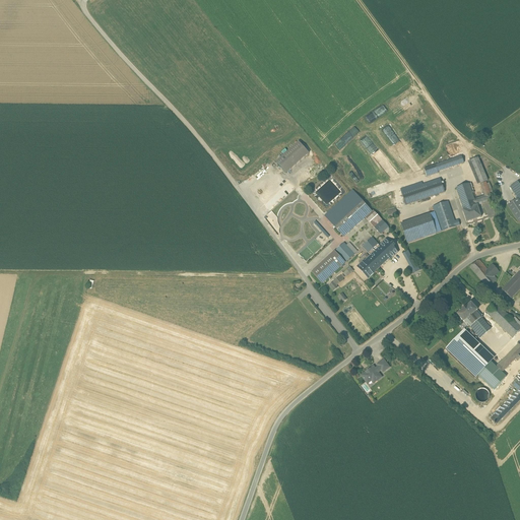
[(299,142),(277,164),(287,175),(309,153),(299,142)]
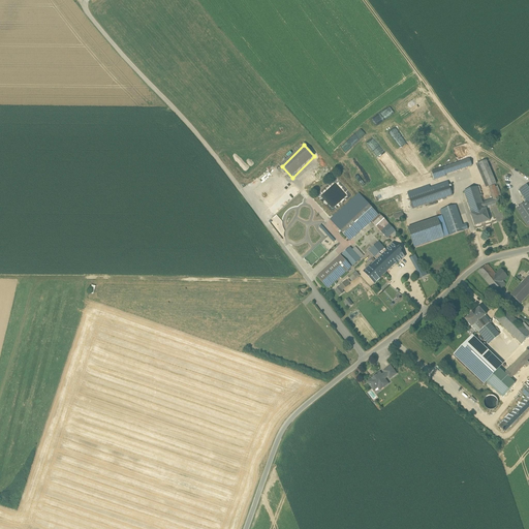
[(458,163),(443,168),(445,175),(472,165),(470,159),(458,163)]
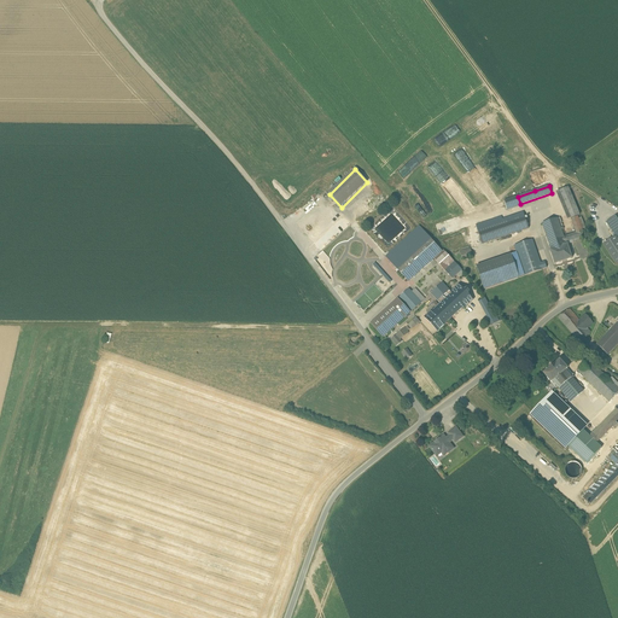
[(579,215),(569,187),(560,191),(571,219),(579,215)]
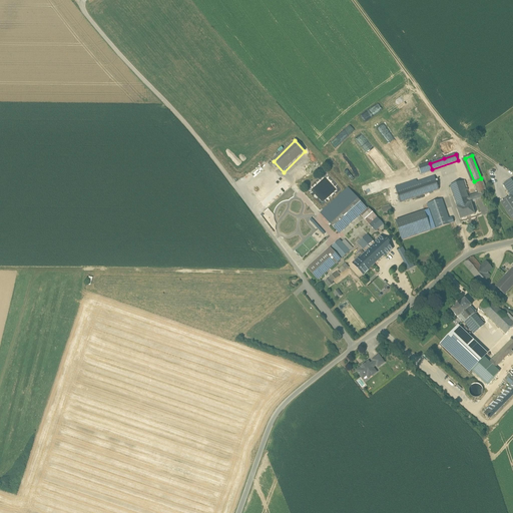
[(471,182),(474,181),(465,158),(462,159),(471,182)]
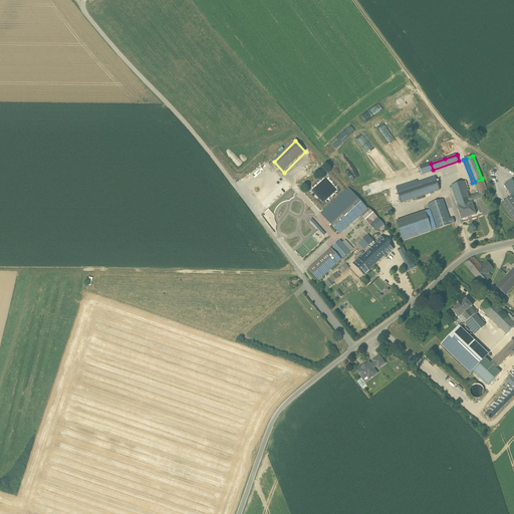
[(433,170),(431,164),(420,167),(422,175),(434,171),(433,170)]
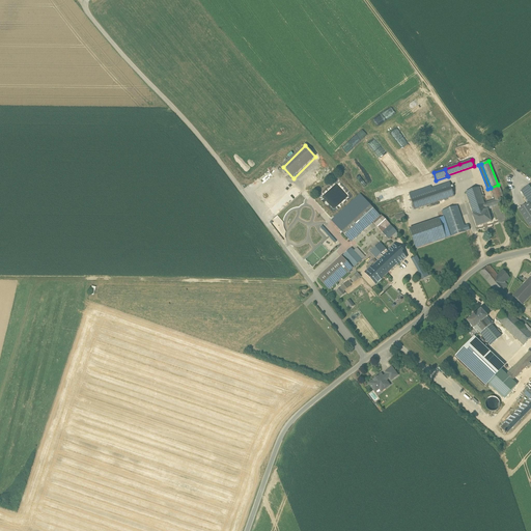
[(337,177),(317,195),(334,214),(354,195),(337,177)]
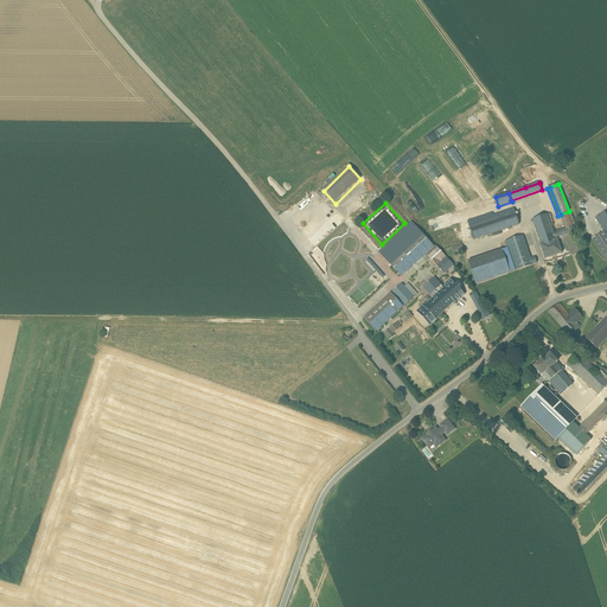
[(492,213),(467,222),(473,240),(519,224),(513,209),(493,216),(492,213)]
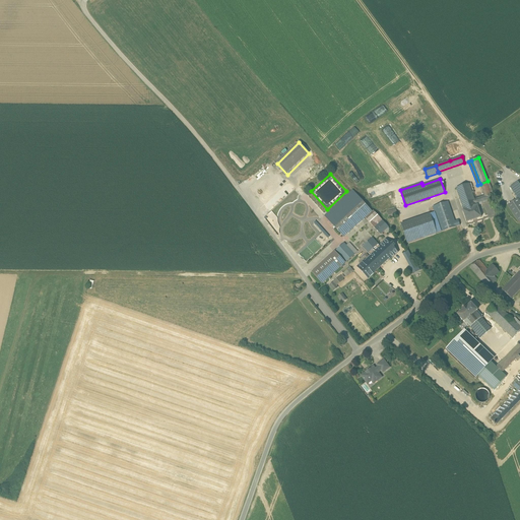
[(486,182),(480,184),(484,196),(491,194),(490,192),(488,184),(486,182)]
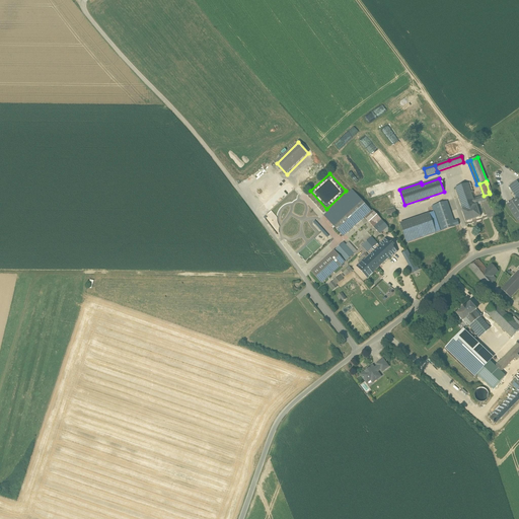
[(518,184),(517,181),(509,187),(515,196),(518,193),(518,184)]
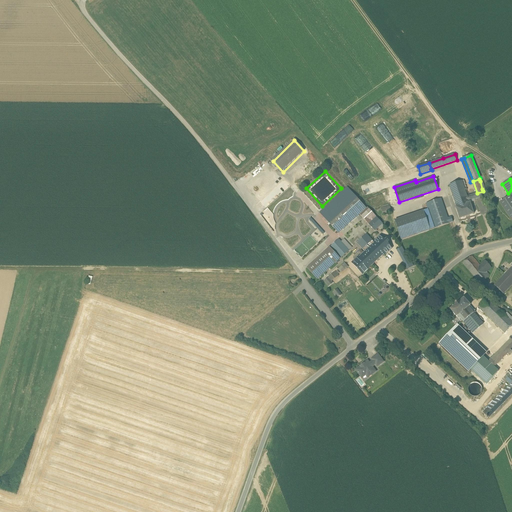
[(462,181),(449,185),(457,207),(469,203),(469,201),(467,197),(463,185),(462,181)]
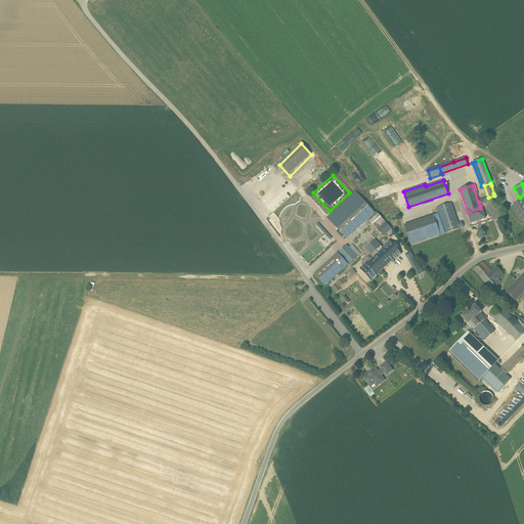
[(331,215),(328,218),(347,238),(368,219),(376,212),(365,201),(363,203),(354,193),(347,200),(331,215)]
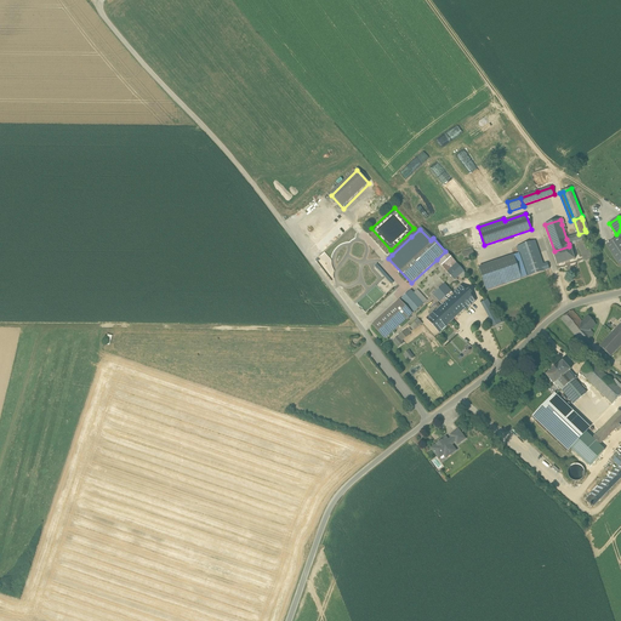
[(587,237),(586,232),(579,234),(567,239),(569,244),(584,238),(587,237)]
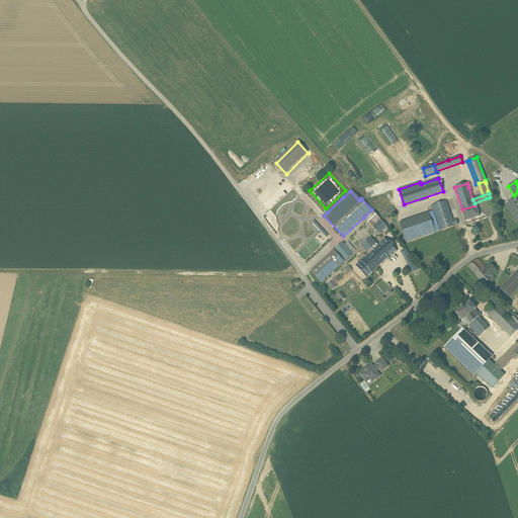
[(517,200),(516,197),(506,204),(517,222),(517,220),(517,200)]
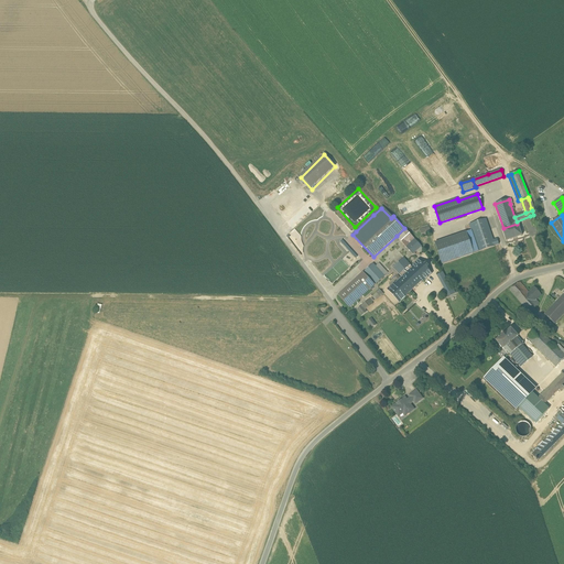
[(486,219),(469,225),(479,252),(496,246),(499,245),(497,239),(494,240),(486,219)]
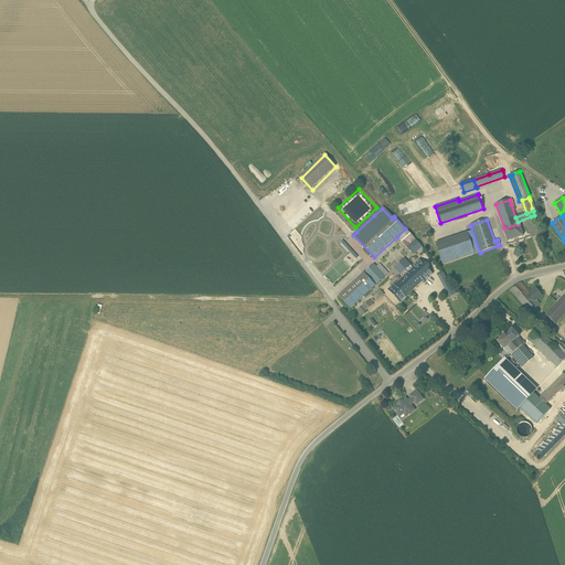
[(518,224),(504,228),(503,228),(508,242),(523,236),(519,224),(519,223),(518,224)]
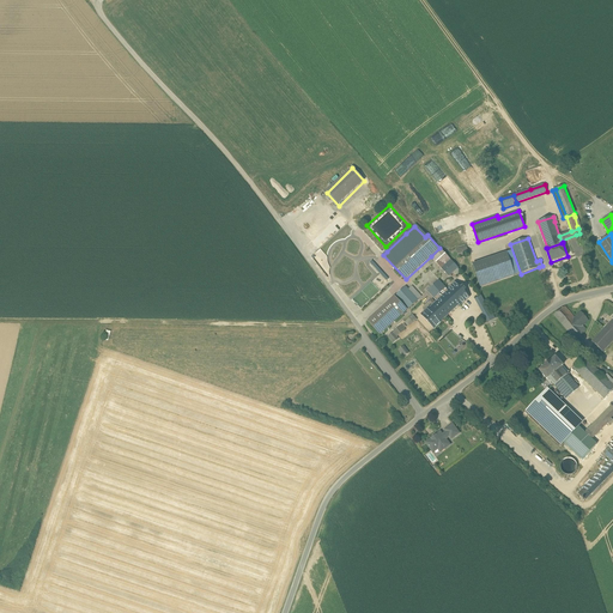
[(439,248),(431,256),(441,268),(450,260),(439,248)]
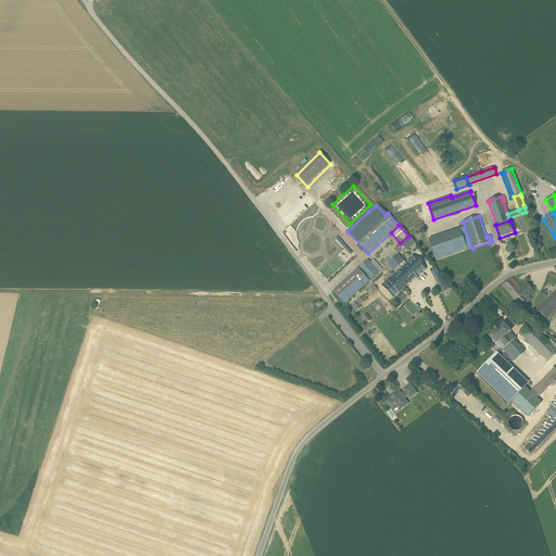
[(467,250),(459,229),(429,240),(436,261),(467,250)]
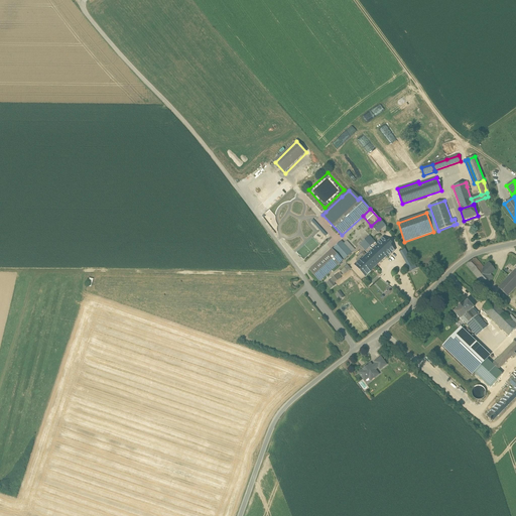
[(385,225),(379,219),(371,226),(378,233),(381,230),(385,225)]
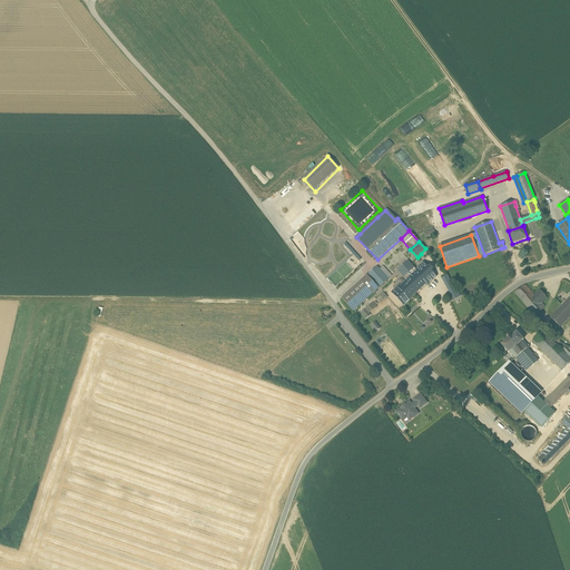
[(424,263),(416,269),(408,261),(397,271),(406,281),(400,286),(399,286),(392,293),(403,305),(411,298),(410,298),(425,284),(426,285),(436,276),(424,263)]
